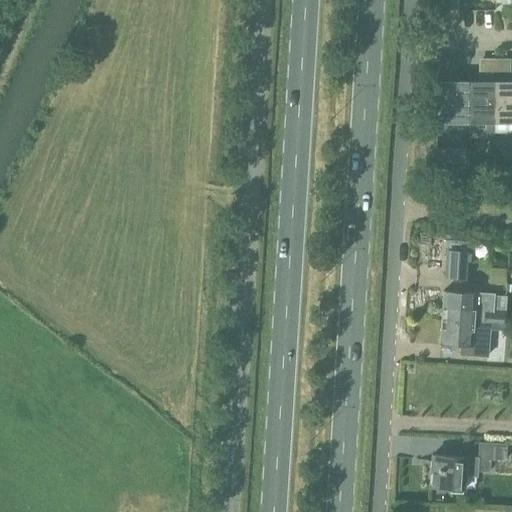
[(447,0),(447,10),(448,10),(458,10),(458,0),(447,0)]
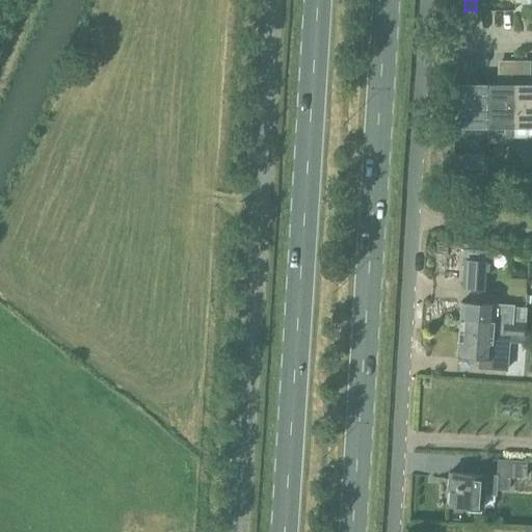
[(485,84),(471,84),(471,60),(459,60),(458,84),(457,127),(484,127),(485,84)]
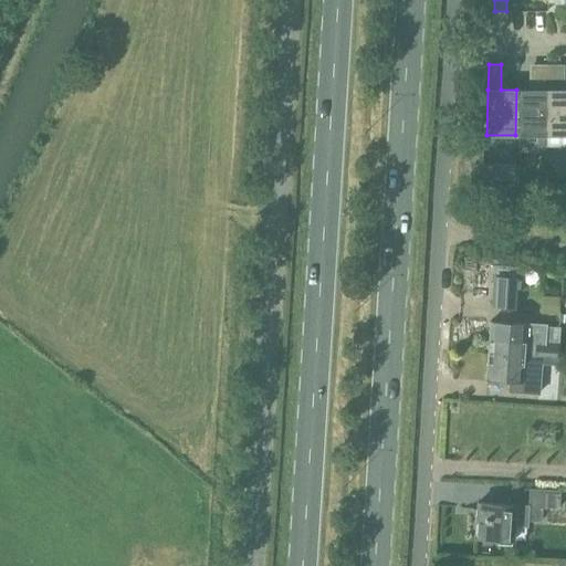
[(533,90),(516,90),(515,135),(545,135),(546,64),(533,64),(533,90)]
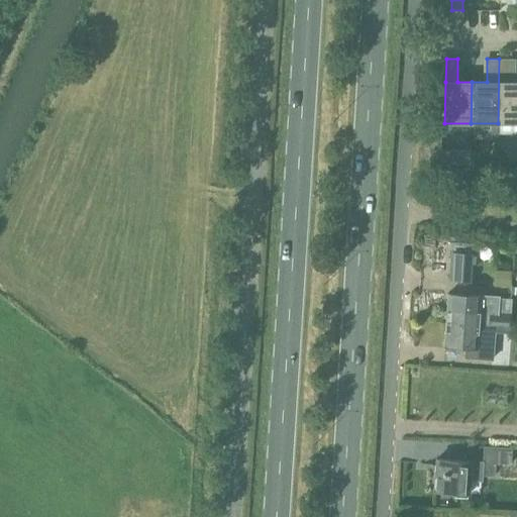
[(516,133),(516,81),(511,81),(511,59),(499,59),(498,123),(499,123),(499,133),(516,133)]
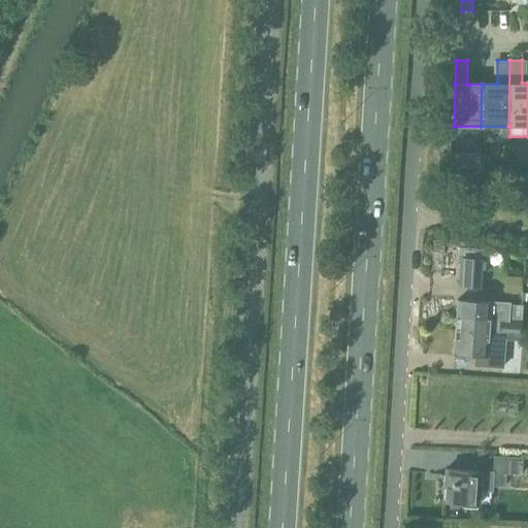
[(470,155),(470,164),(470,168),(479,168),(479,166),(479,155),(470,155)]
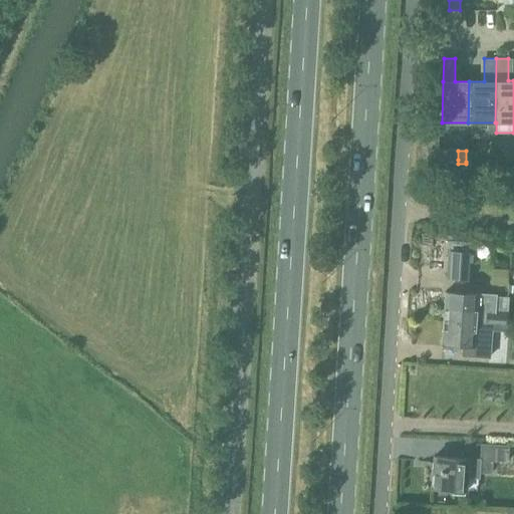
[(485,164),(484,176),(494,176),(494,164),(485,164)]
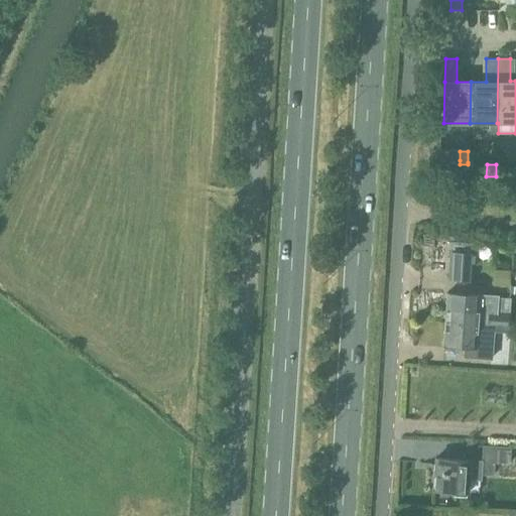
[(462,170),(447,166),(443,178),(459,182),(462,170)]
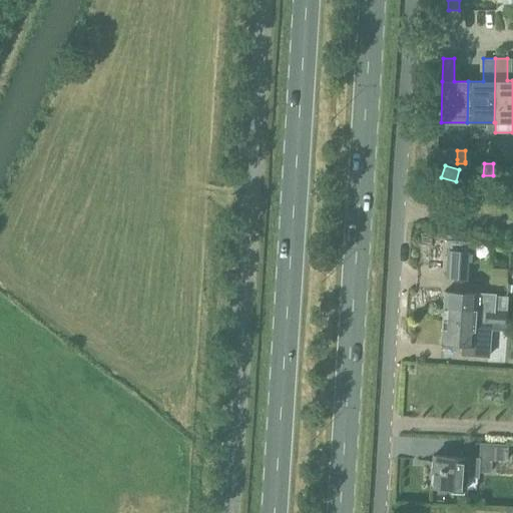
[(512,165),(494,165),(494,177),(512,176),(512,165)]
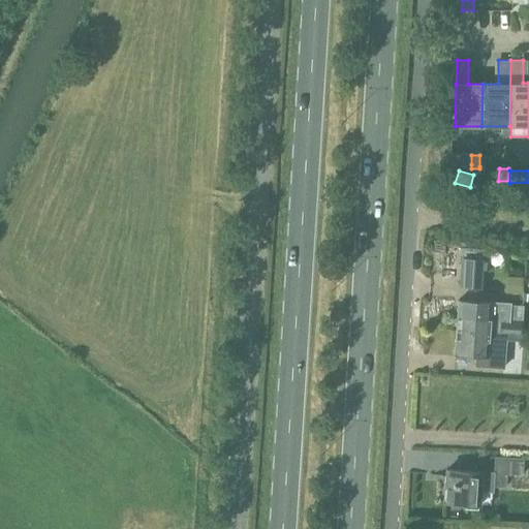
[(484,288),(486,259),(461,257),(459,286),(484,288)]
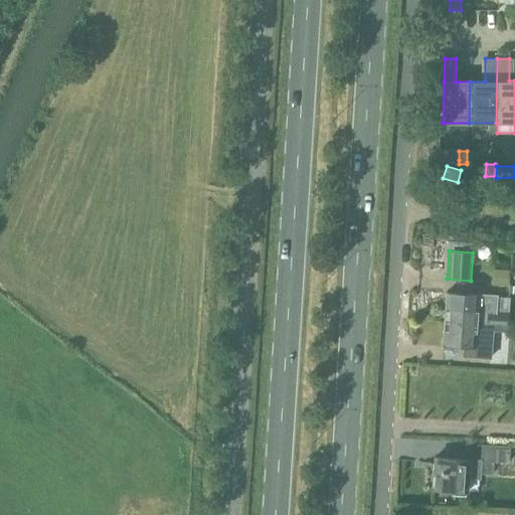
[(446,293),(444,321),(486,324),(487,311),(496,312),(497,297),(497,295),(476,294),(476,295),(446,293)]
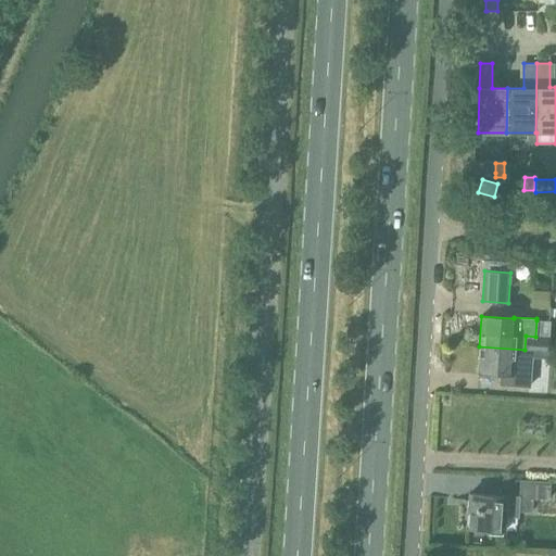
[(479,346),(478,371),(510,374),(510,386),(529,387),(531,356),(546,357),(547,337),(541,337),(535,337),(526,336),(525,350),(479,346)]
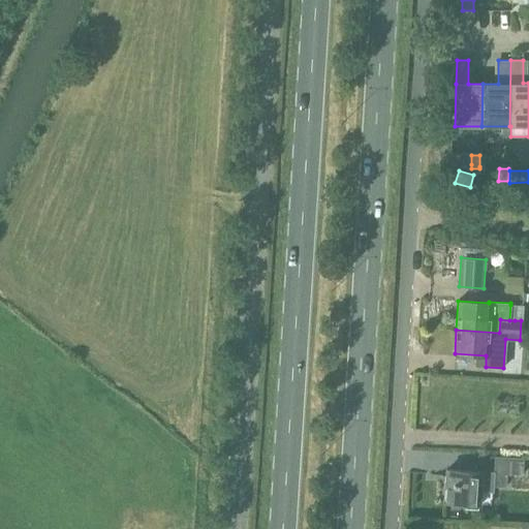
[(478,505),(480,486),(505,487),(506,474),(523,475),(524,458),(494,457),(493,473),(480,472),(481,472),(446,469),(444,502),(478,505)]
